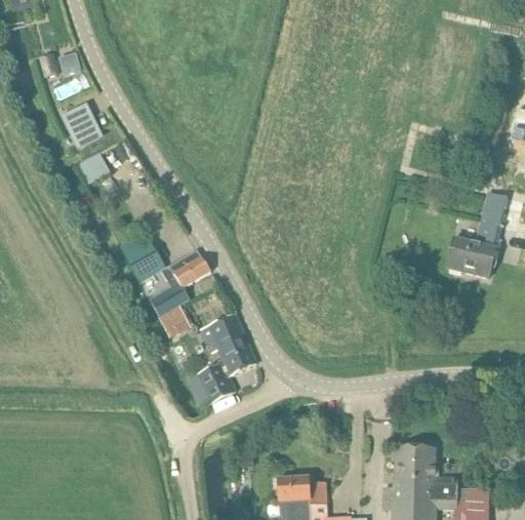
[(40,57),(45,75),(58,71),(54,53),(40,57)]
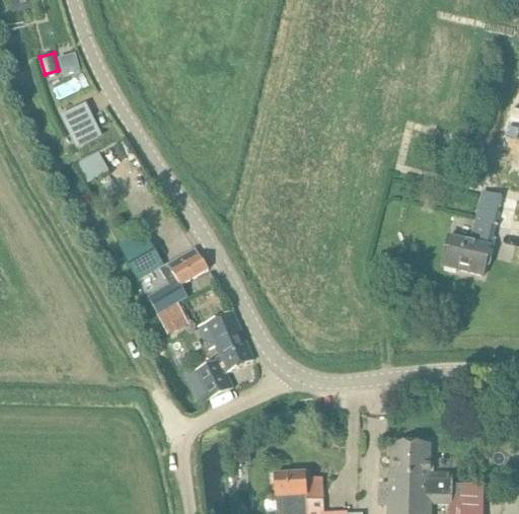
[(85,103),(62,115),(76,144),(99,133),(85,103)]
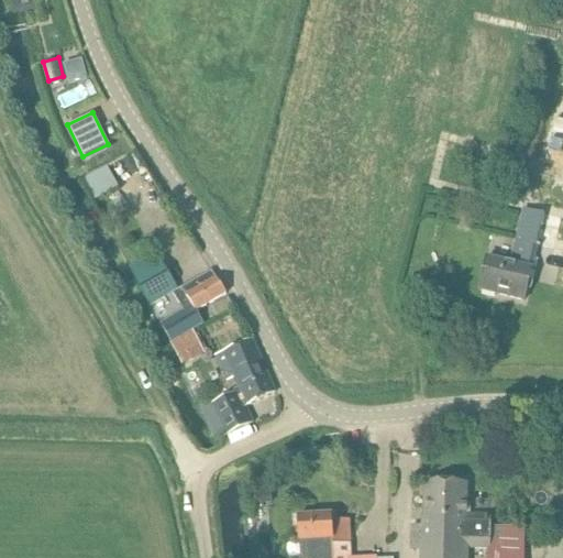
[(110,164),(100,170),(108,184),(118,178),(110,164)]
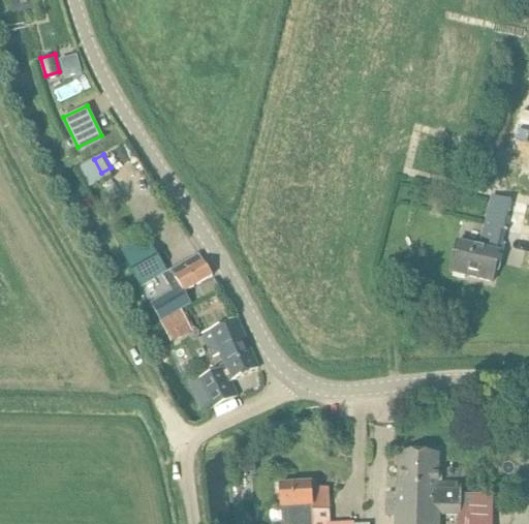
[(511,196),(492,192),(478,245),(457,241),(455,248),(450,269),(469,273),(469,270),(477,272),(476,275),(493,278),(505,227),(504,227),(511,196)]
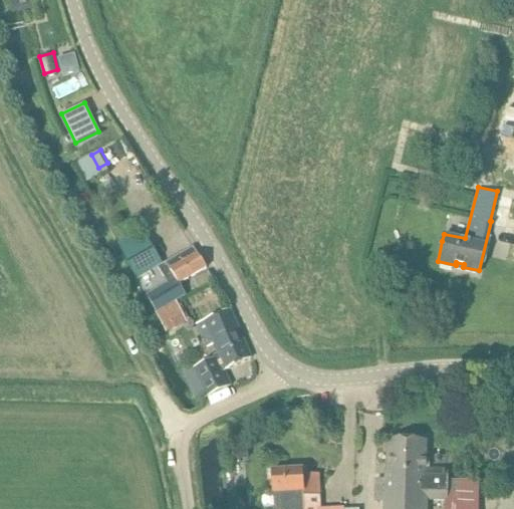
[(180,293),(173,281),(178,278),(179,280),(207,264),(193,243),(158,264),(168,281),(148,293),(156,307),(180,293)]
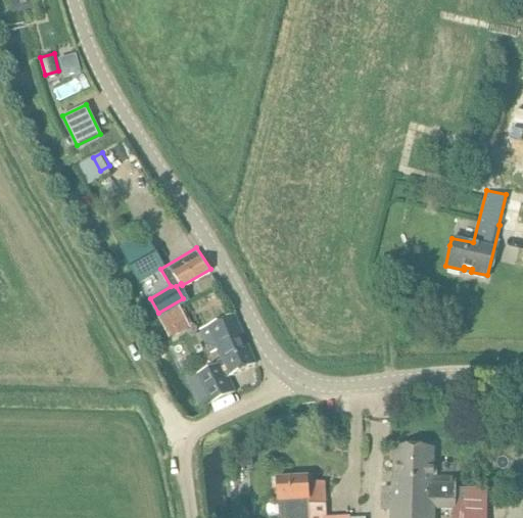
[(142,275),(162,263),(154,248),(134,261),(142,275)]
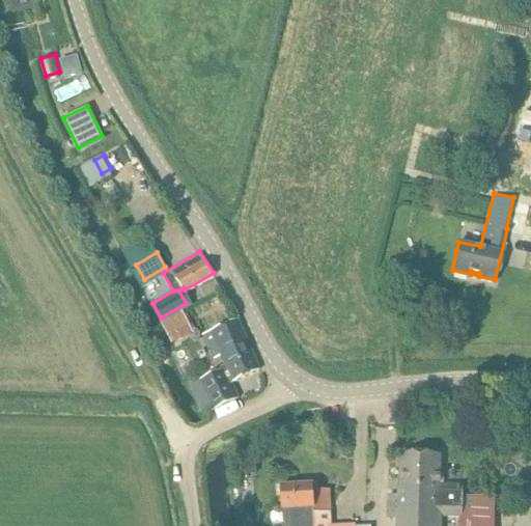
[(176,309),(163,319),(169,329),(183,322),(182,319),(186,316),(182,308),(177,310),(176,309)]
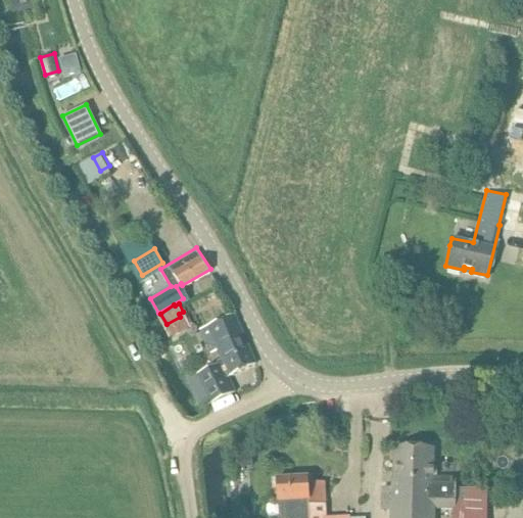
[(227,374),(255,361),(234,312),(202,326),(212,348),(218,346),(225,360),(198,372),(210,398),(233,388),(227,374)]
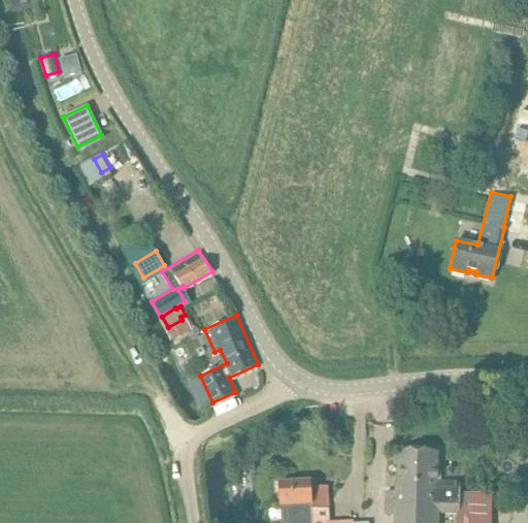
[(396,483),(395,498),(390,498),(390,511),(395,511),(394,522),(438,522),(438,511),(490,512),(491,493),(460,493),(461,479),(437,479),(438,450),(398,449),(397,483),(396,483)]
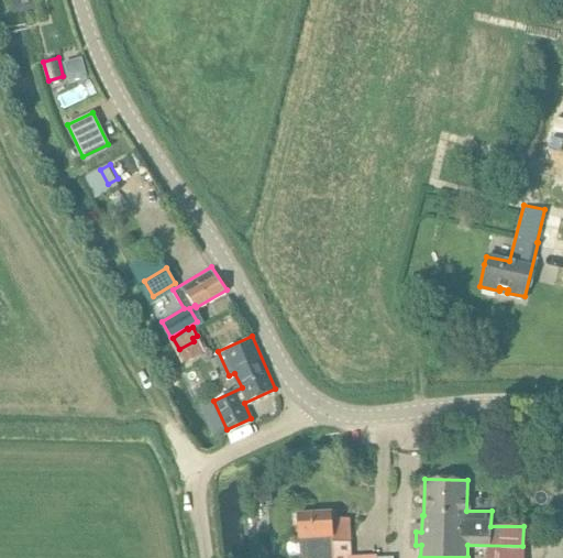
[(271,485),(257,488),(260,500),(273,498),(271,485)]
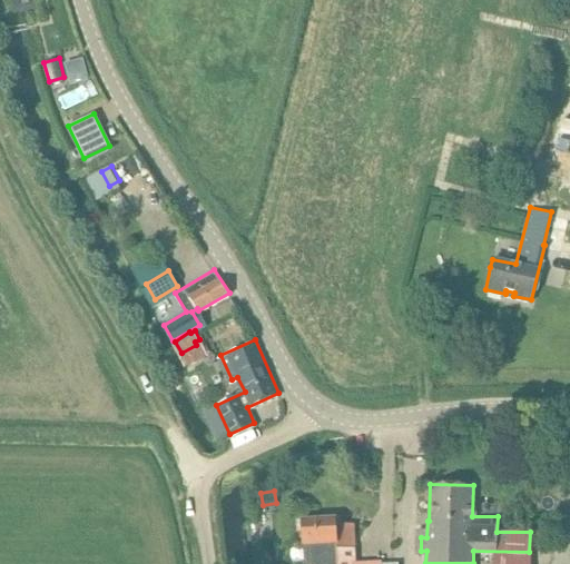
[(381,563),(381,560),(355,561),(353,523),(335,524),(335,516),(303,517),(304,543),(305,563),(318,563),(323,563),(381,563)]
